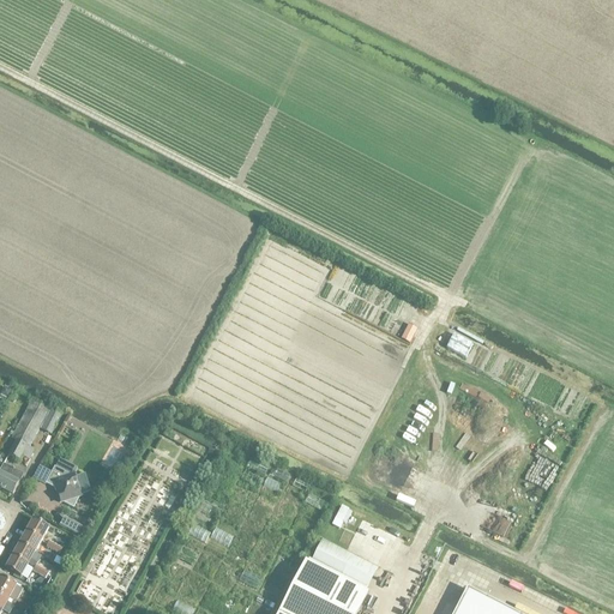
[(402,338),(410,342),(417,327),(408,324),(402,338)]
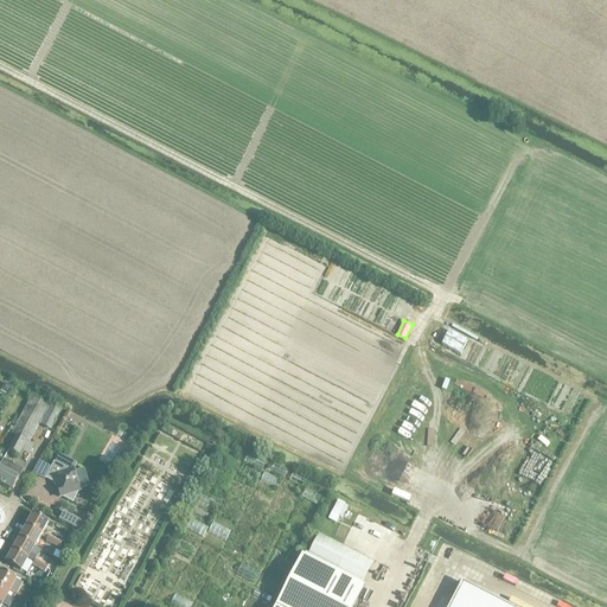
[(461,352),(468,339),(448,330),(442,343),(461,352)]
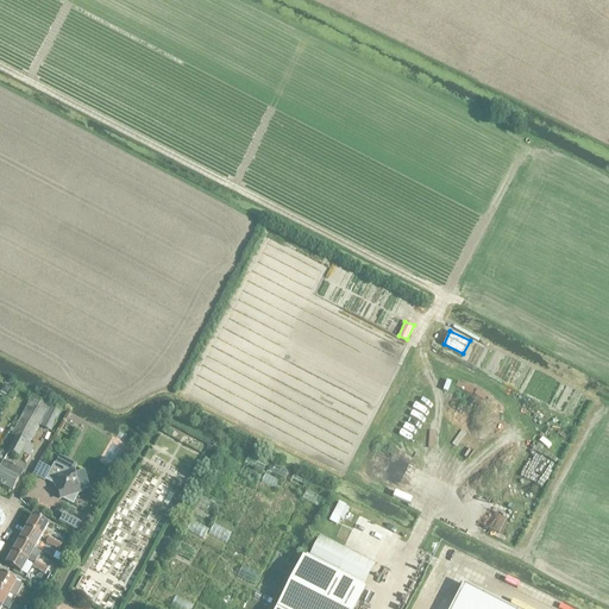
[(11,388),(4,384),(0,391),(7,395),(11,388)]
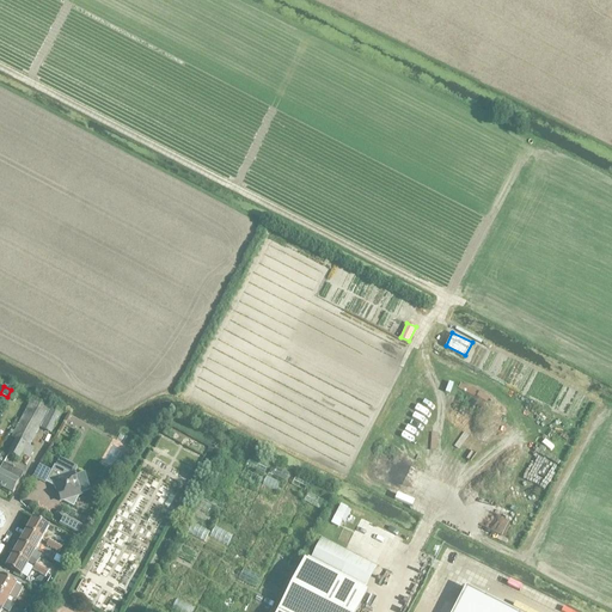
[(29,447),(50,408),(31,398),(11,438),(16,440),(7,454),(19,460),(22,456),(30,459),(35,450),(29,447)]
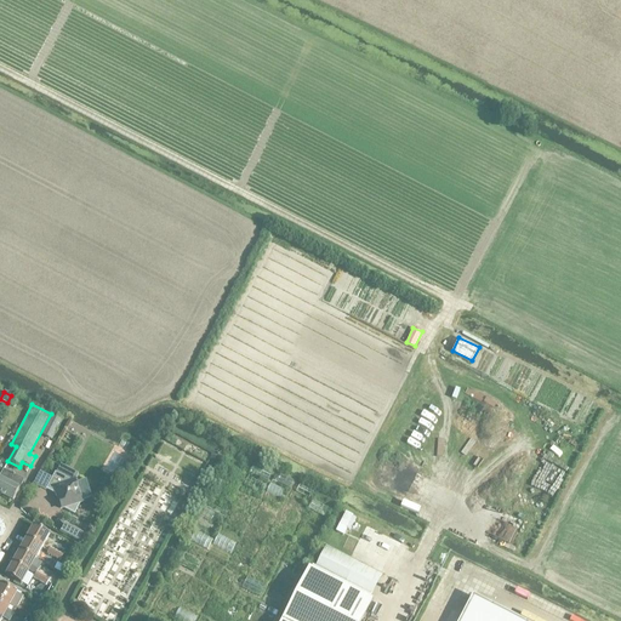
[(51,440),(62,420),(51,414),(40,436),(51,440)]
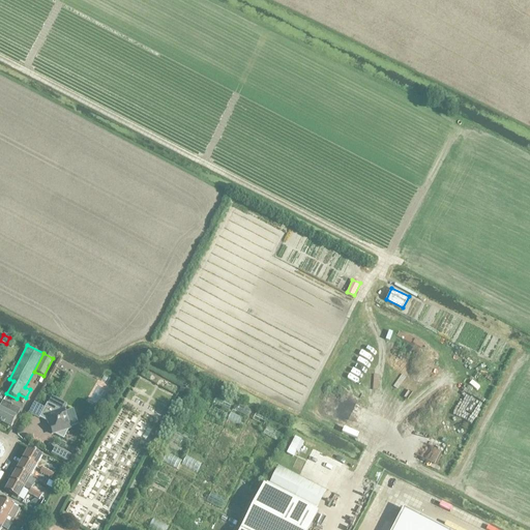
[(0,405),(0,421),(10,428),(16,418),(21,410),(3,401),(0,405)]
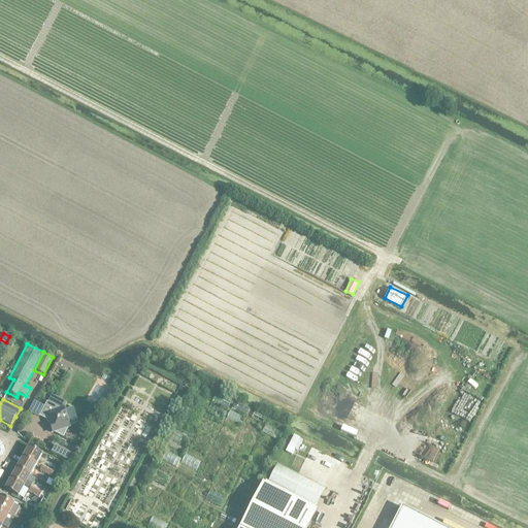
[(46,402),(39,417),(50,422),(51,426),(50,426),(52,433),(54,432),(63,437),(68,428),(69,427),(69,426),(77,423),(73,408),(64,410),(64,409),(62,410),(46,402)]
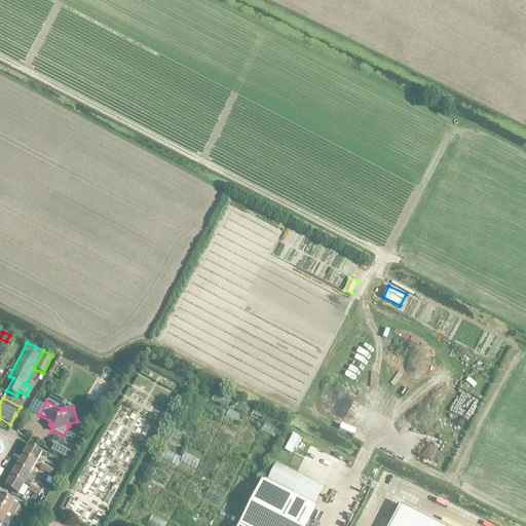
[(292,431),(268,477),(316,501),(340,456),(292,431)]
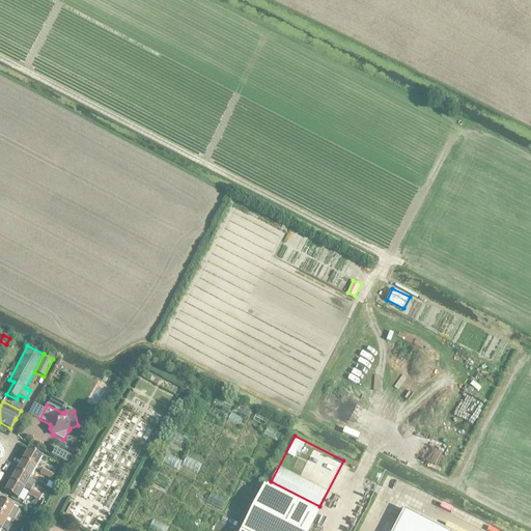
[(72,456),(55,448),(52,454),(67,463),(72,456)]
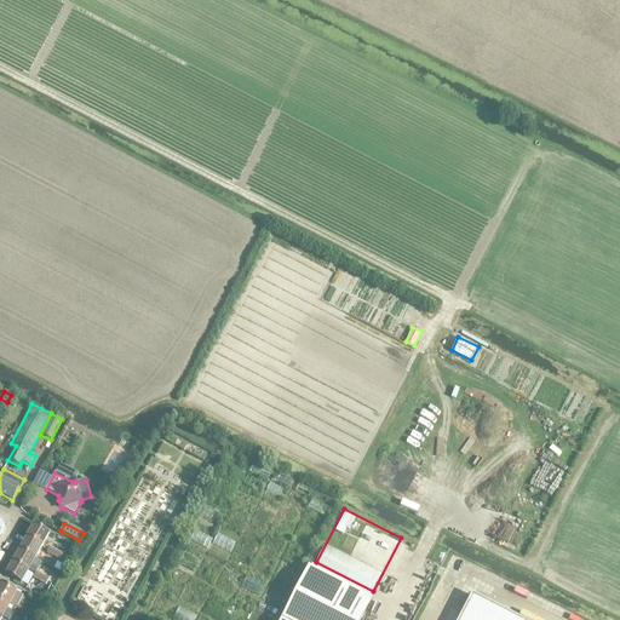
[(33,524),(27,538),(42,546),(46,540),(51,543),(53,537),(33,524)]
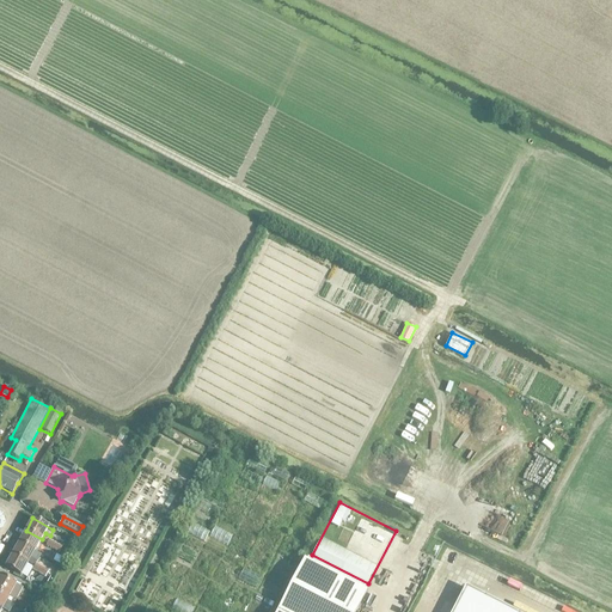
[(19,543),(40,555),(43,550),(38,548),(42,539),(26,531),(19,543)]
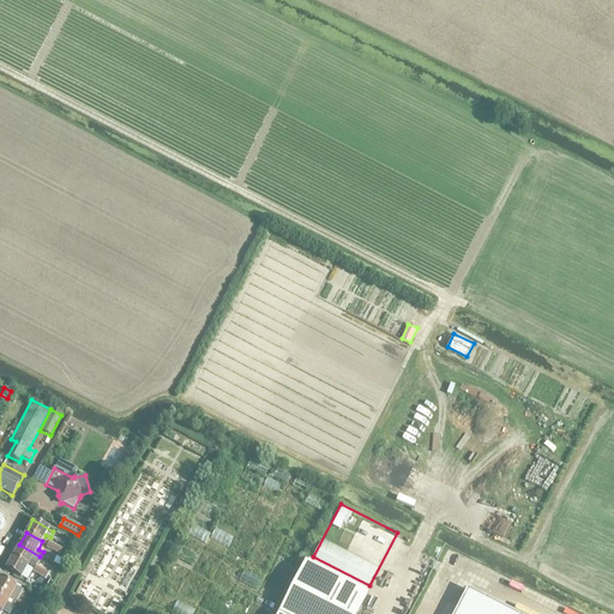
[(19,545),(12,557),(29,566),(32,560),(37,563),(40,557),(19,545)]
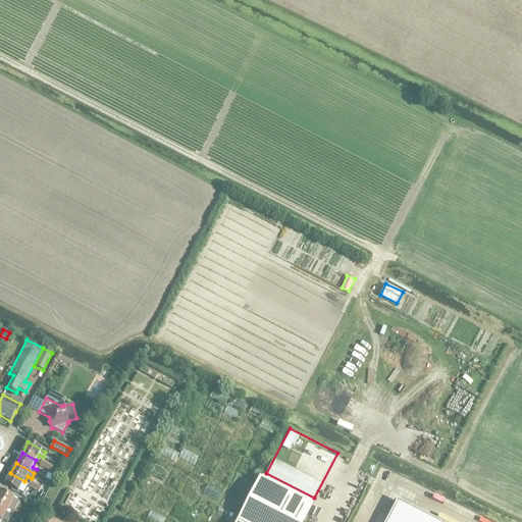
[(18,491),(24,481),(10,473),(4,484),(18,491)]
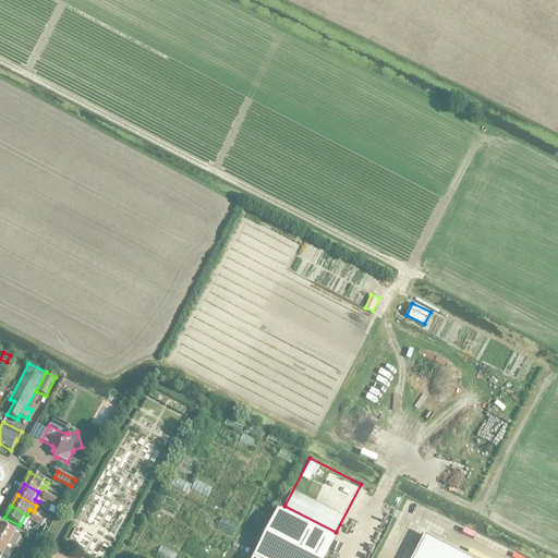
[(281,513),(257,557),(322,557),(332,540),(281,513)]
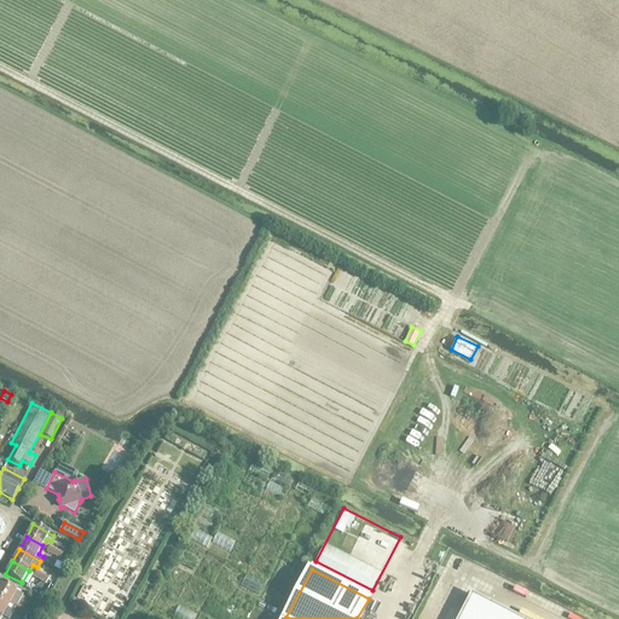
[(0,583),(0,599),(10,605),(17,591),(0,583)]
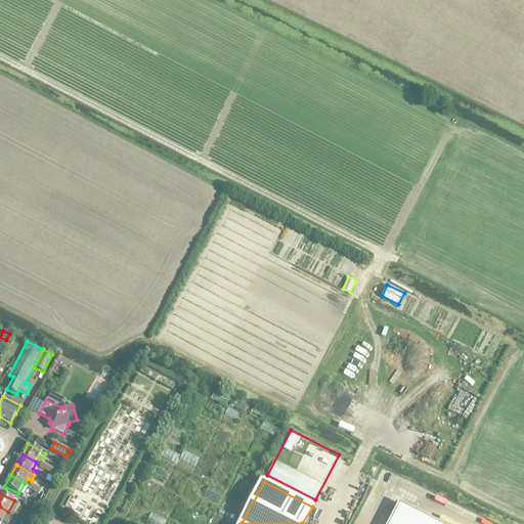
[(438,523),(398,504),(387,523),(438,523)]
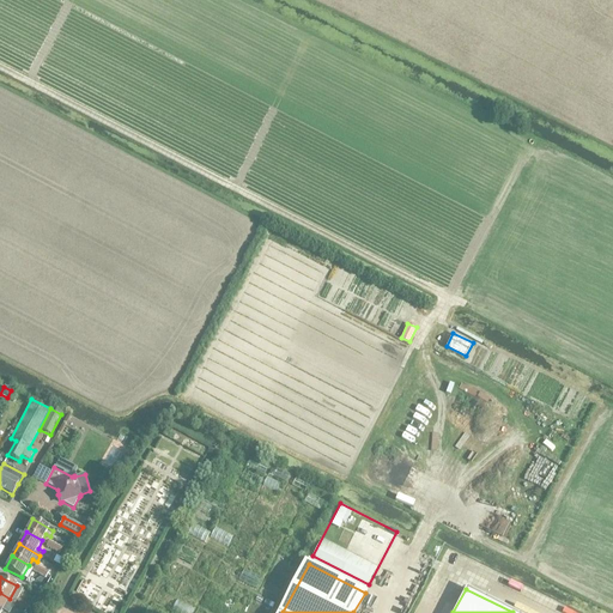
[(0,593),(0,608),(2,611),(10,599),(0,593)]
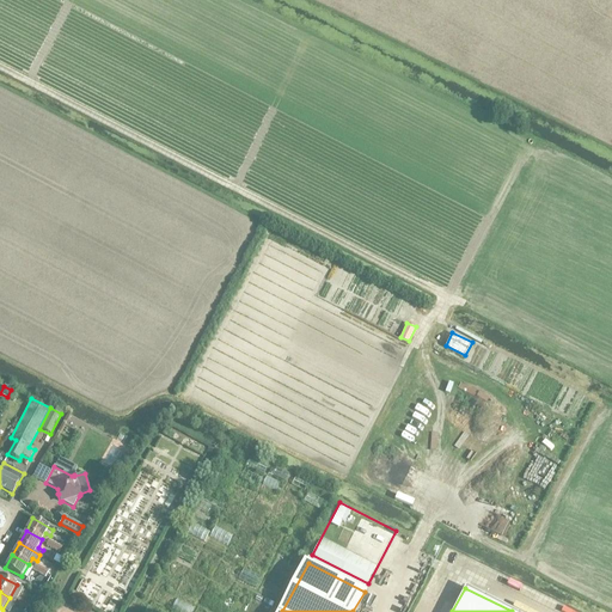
[(181,611),(190,611),(194,605),(177,598),(172,609),(181,611)]
